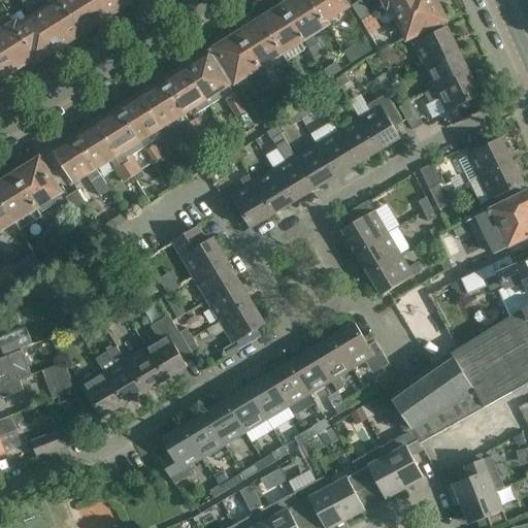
[(22,11),(11,18),(17,27),(15,28),(34,57),(36,61),(60,45),(36,7),(34,3),(31,0),(24,0),(22,2),(29,14),(32,12),(34,17),(27,21),(22,11)]
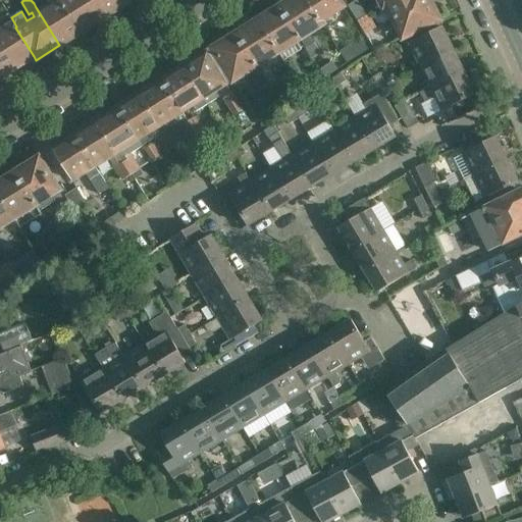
[(47,0),(38,0),(34,3),(36,7),(59,45),(82,31),(77,24),(61,0),(58,0),(50,5),(47,0)]
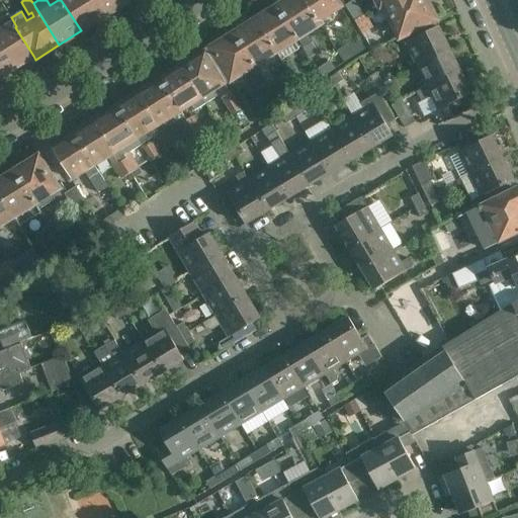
[(91,0),(61,0),(77,24),(81,30),(103,17),(91,0)]
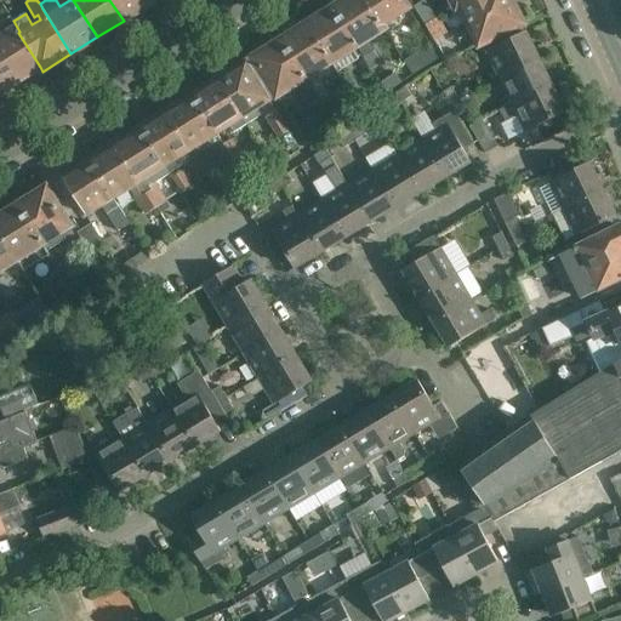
[(109,0),(124,21),(149,5),(146,0),(109,0)]
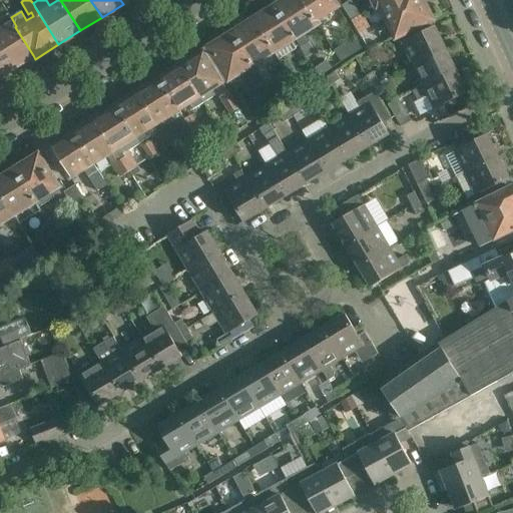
[(317,23),(302,0),(287,0),(276,7),(300,45),(301,47),(310,42),(304,31),(317,23)]
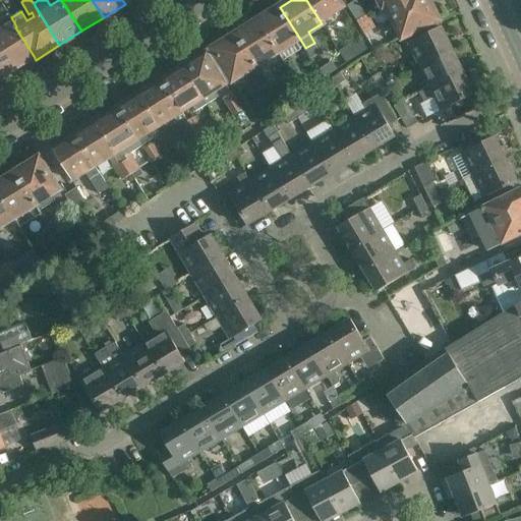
[(337,0),(306,0),(322,23),(324,26),(328,24),(323,17),(341,5),(337,0)]
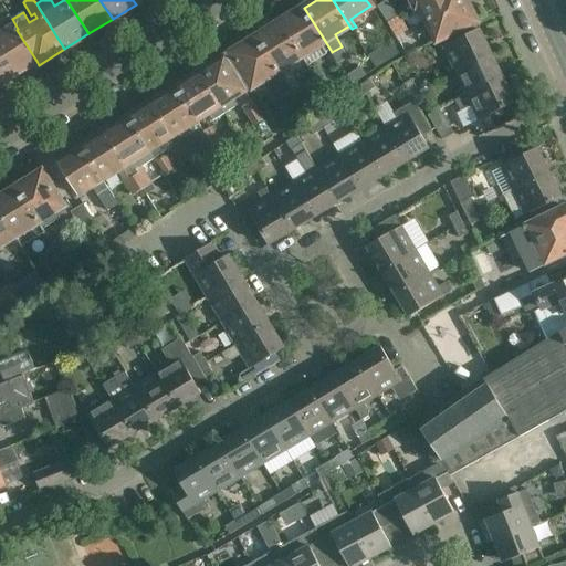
[(411,0),(416,8),(421,4),(438,40),(475,22),(464,0),(411,0)]
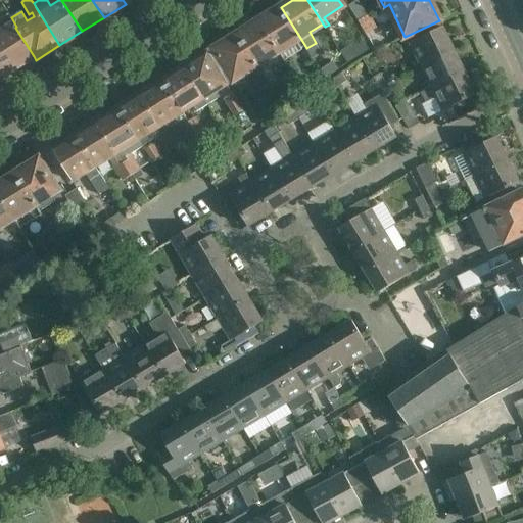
[(366,16),(358,1),(348,6),(358,21),(366,16)]
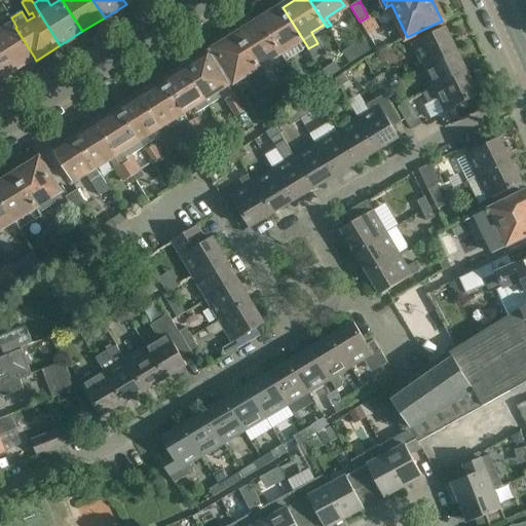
[(283,7),(261,21),(279,51),(297,40),(303,48),(307,46),(283,7)]
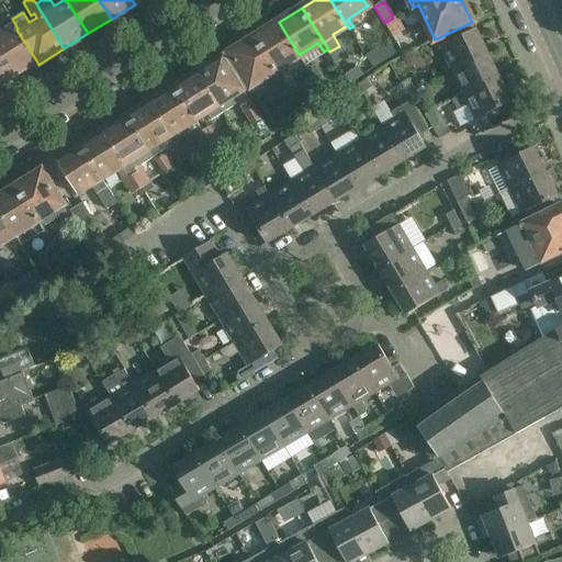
[(10,14),(0,20),(0,52),(14,75),(36,60),(17,30),(18,29),(12,19),(10,14)]
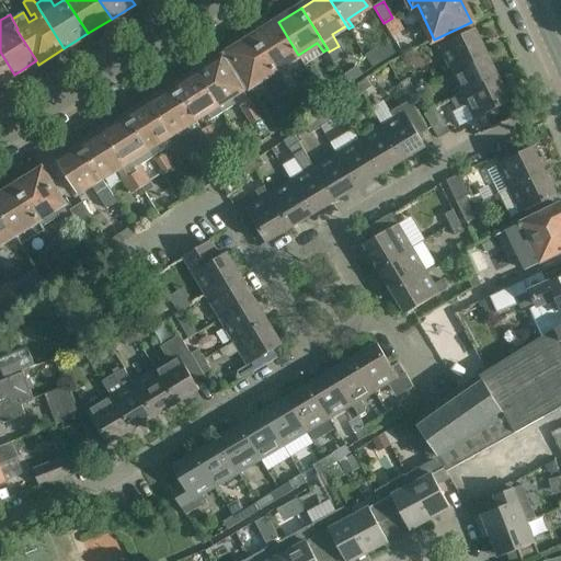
[(384,23),(392,37),(404,30),(396,15),(392,18),(384,23)]
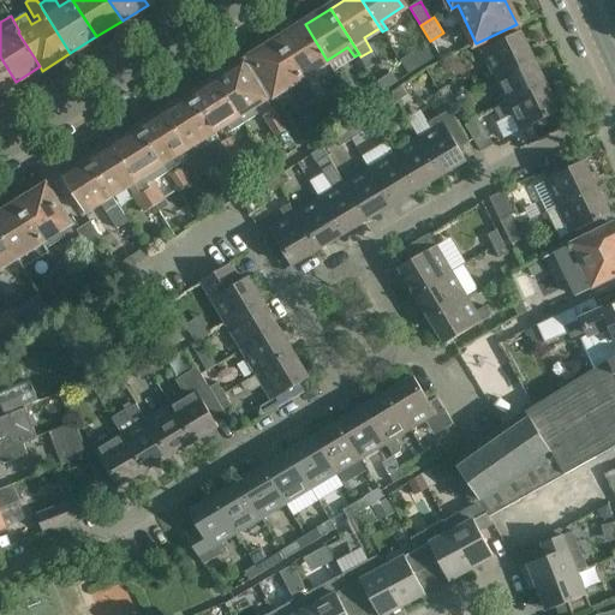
[(305,24),(279,41),(308,88),(312,85),(312,84),(306,75),(327,60),(305,24)]
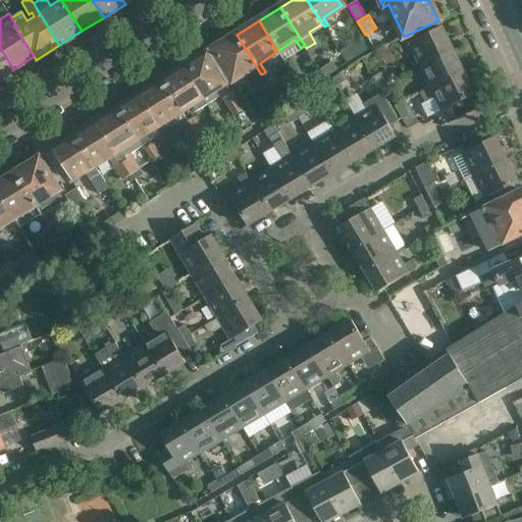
[(420,65),(453,50),(441,28),(409,43),(420,65)]
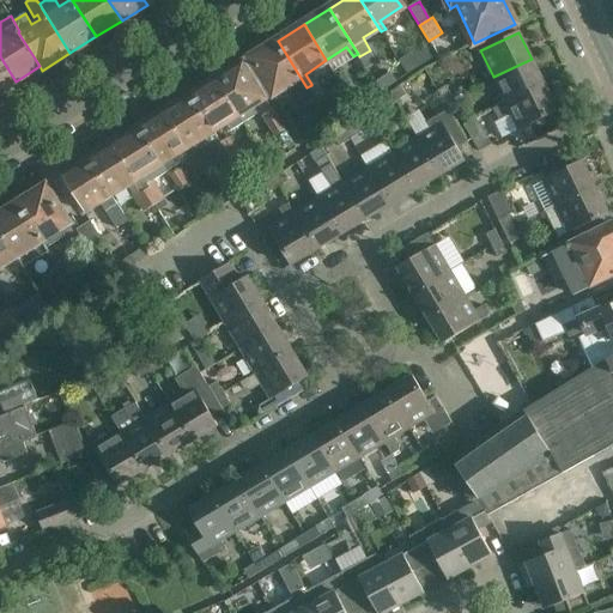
[(304,108),(315,101),(278,41),(250,59),(273,95),(295,80),(302,91),(296,95),(304,108)]
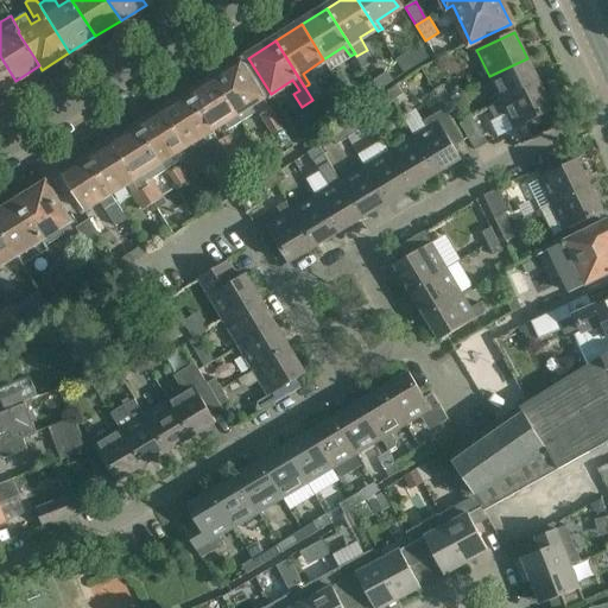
[(0,89),(16,81),(0,56),(0,89)]
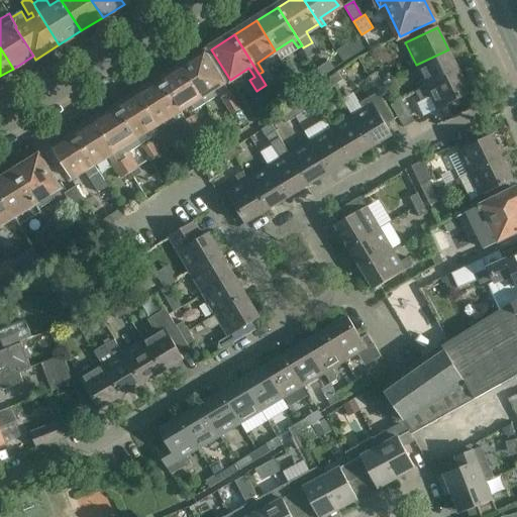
[(349,48),(338,55),(342,63),(354,57),(349,48)]
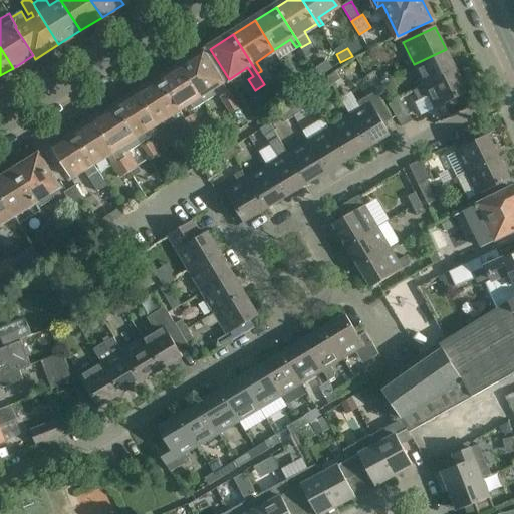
[(446,49),(414,64),(424,86),(425,86),(456,71),(457,71),(446,49)]
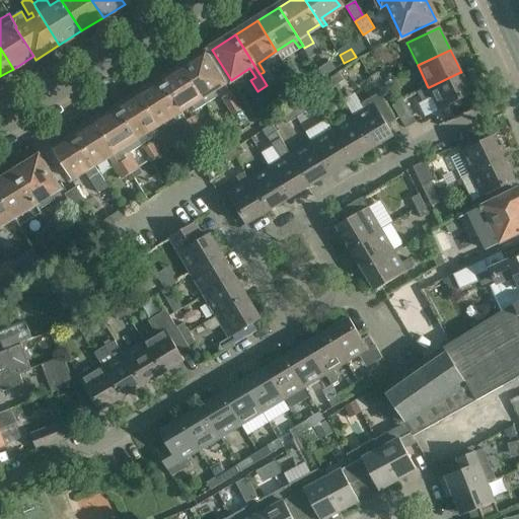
[(183,67),(206,104),(218,96),(213,89),(224,82),(206,54),(183,67)]
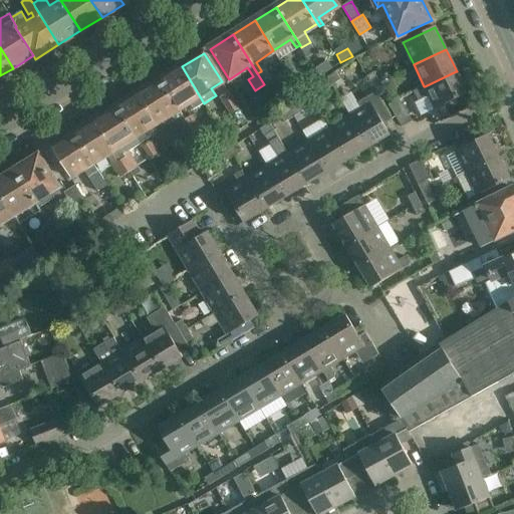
[(332,69),(327,60),(316,68),(321,76),(332,69)]
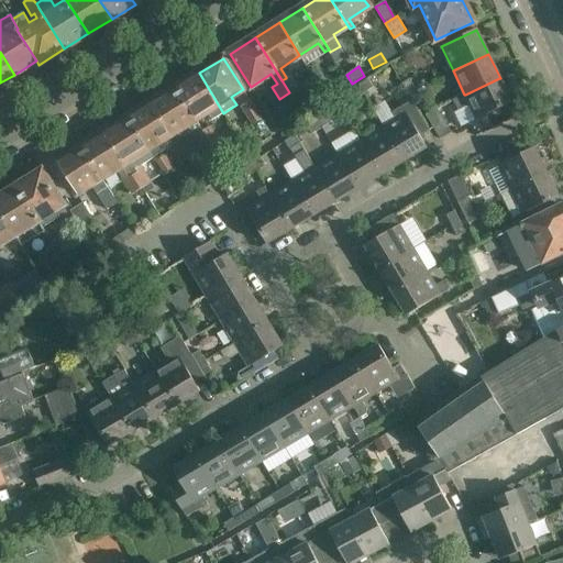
[(199,73),(176,87),(196,119),(206,112),(211,121),(223,113),(199,73)]
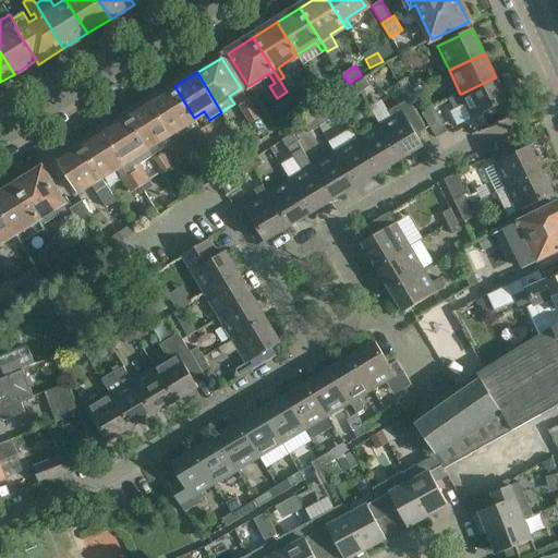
[(363,75),(353,82),(359,91),(370,84),(363,75)]
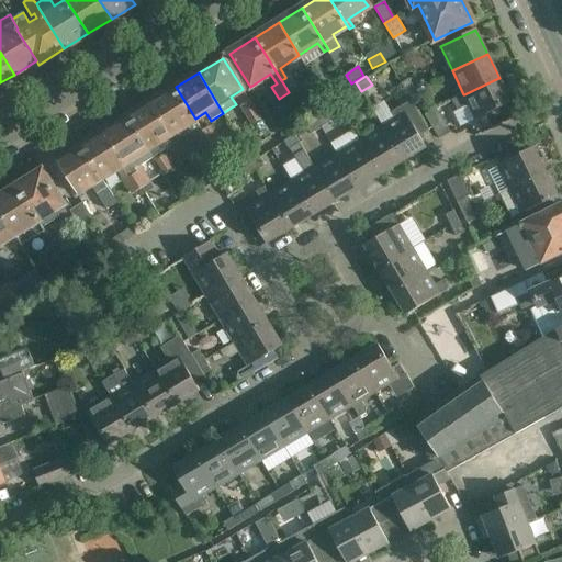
[(401,83),(406,93),(415,88),(409,78),(401,83)]
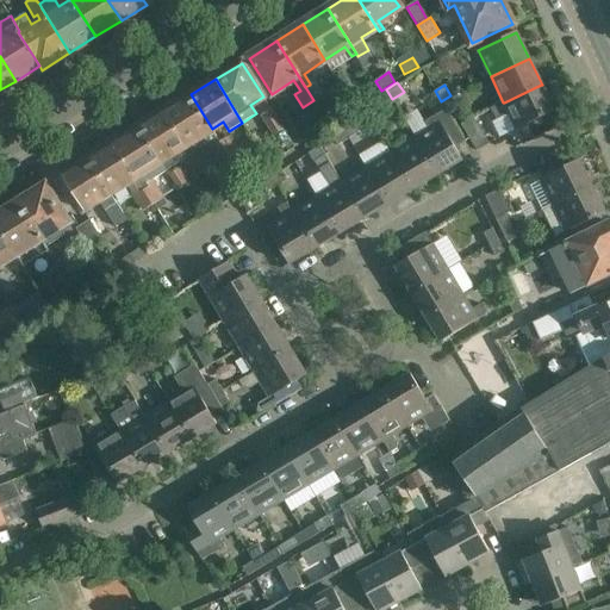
[(504,103),(491,110),(496,119),(492,122),(499,138),(516,130),(555,111),(542,85),(541,85),(504,103)]
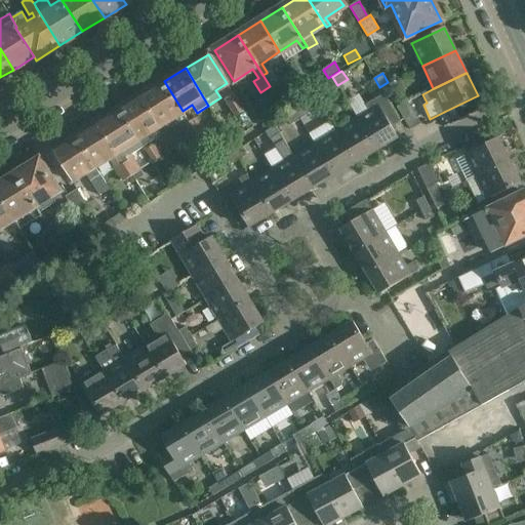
[(337,85),(332,77),(323,83),(328,91),(337,85)]
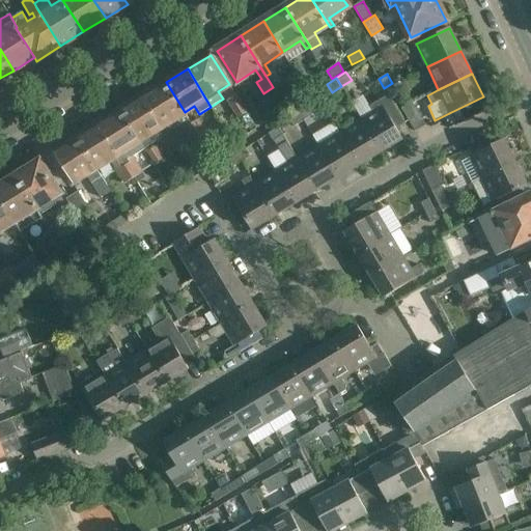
[(192,122),(185,112),(166,82),(144,96),(167,135),(182,126),(193,143),(201,138),(192,122)]
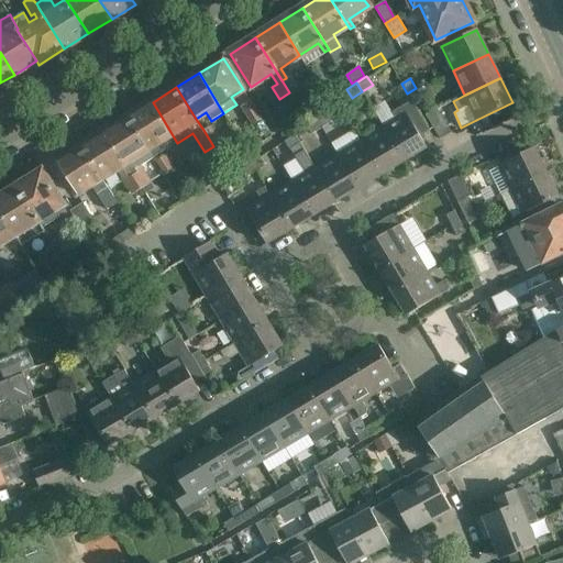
[(416,88),(407,94),(411,101),(428,128),(415,105),(422,99),(416,88)]
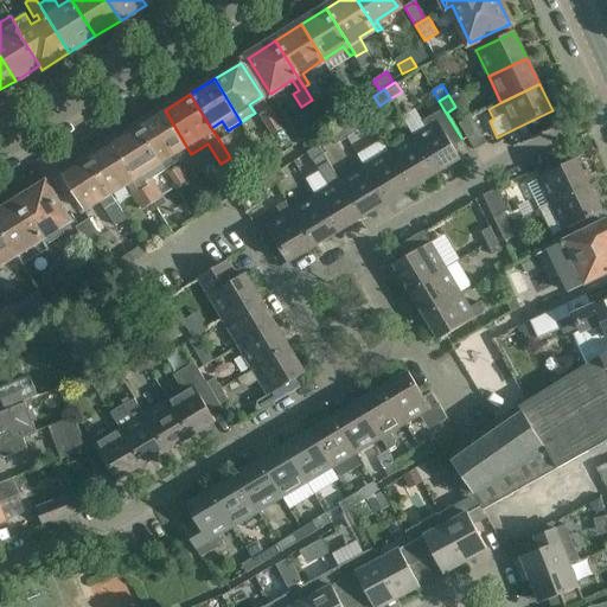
[(282,131),(269,109),(260,115),(272,136),(282,131)]
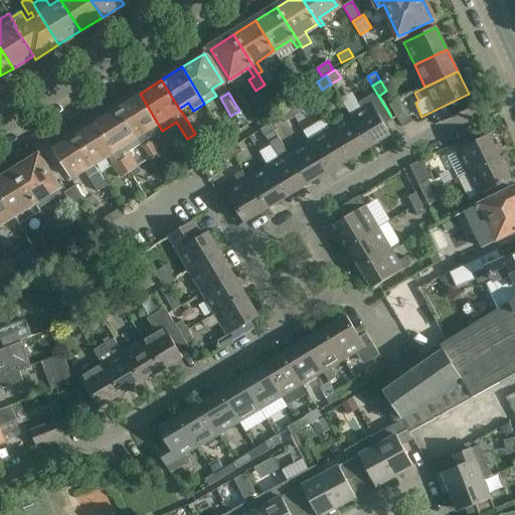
[(362,110),(351,117),(370,148),(390,135),(384,125),(393,120),(391,117),(376,93),(358,103),(362,110)]
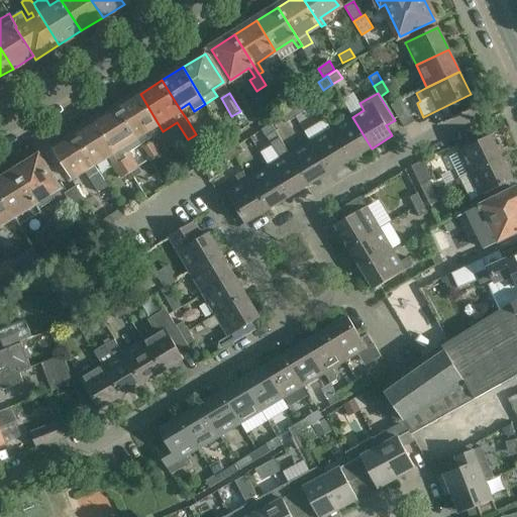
[(163,131),(140,94),(118,107),(141,144),(163,131)]
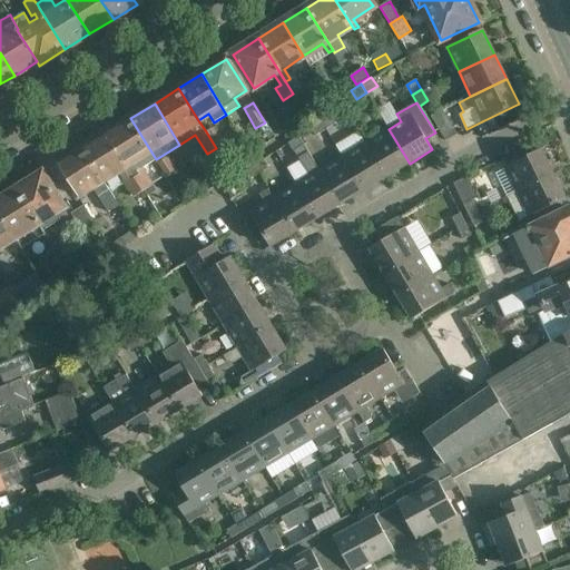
[(458,135),(443,110),(432,116),(446,140),(458,135)]
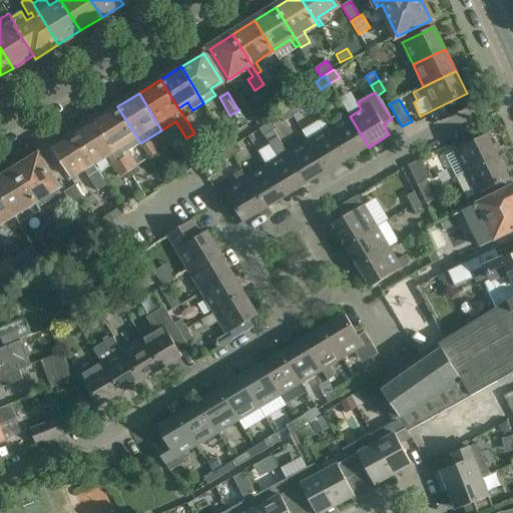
[(289,108),(294,116),(303,109),(298,102),(289,108)]
